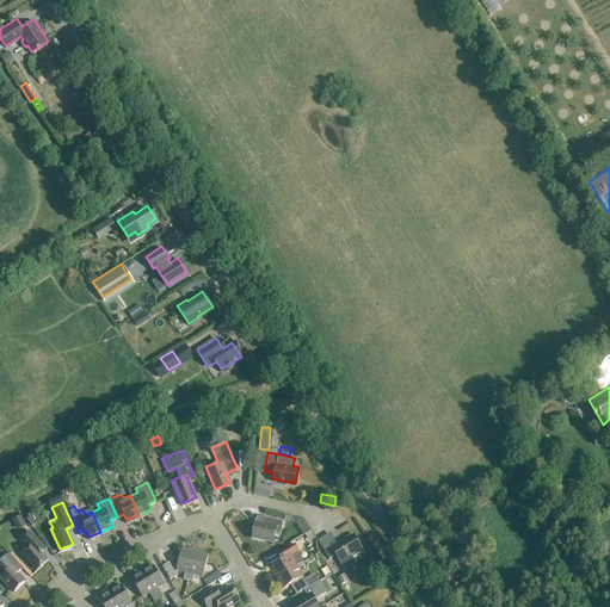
[(11,519),(16,526),(24,521),(19,513),(11,519)]
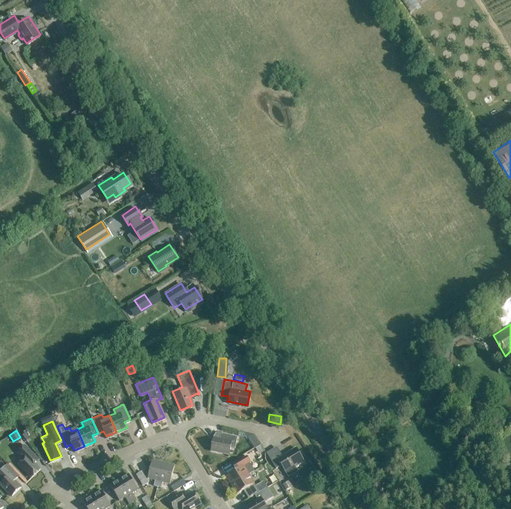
[(253,432),(245,430),(255,445),(259,442),(253,432)]
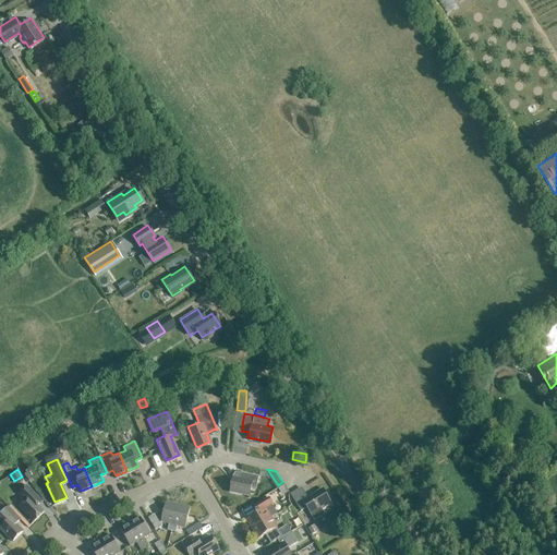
[(255,486),(257,474),(240,471),(238,478),(232,477),(231,475),(229,490),(230,490),(230,489),(247,493),(249,493),(250,485),(255,486)]
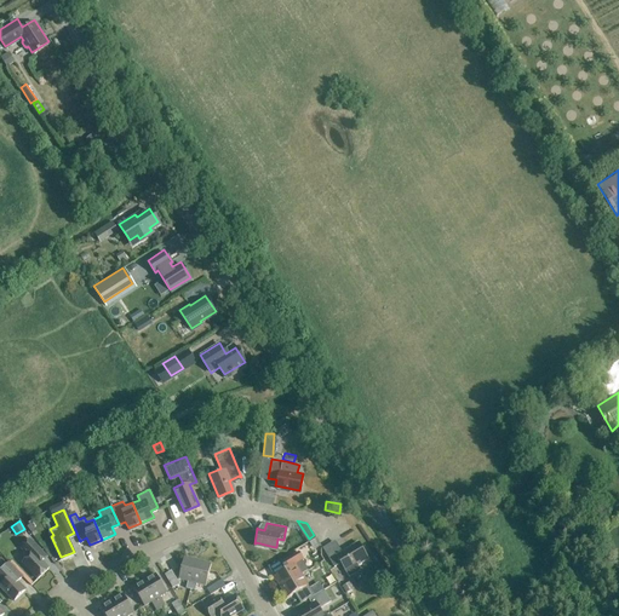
[(34,535),(40,546),(47,542),(41,531),(34,535)]
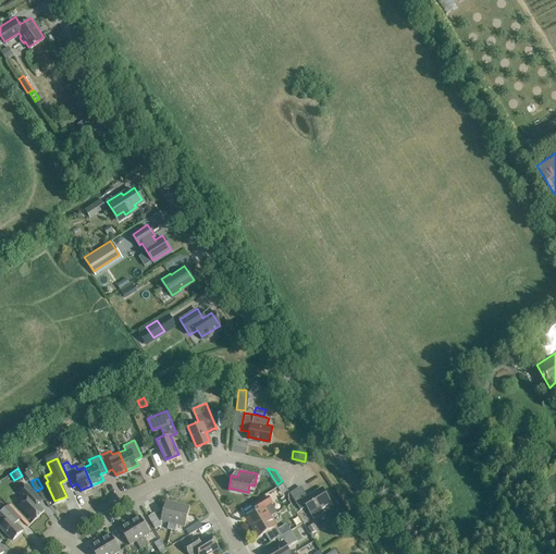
[(26,482),(17,491),(24,497),(19,503),(33,518),(42,508),(32,497),(37,493),(26,482)]
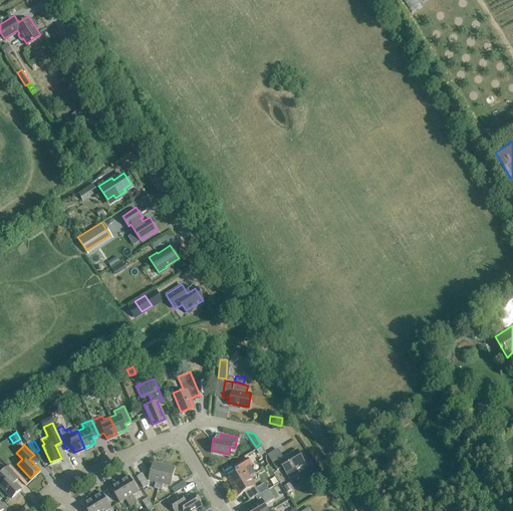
[(294,467),(304,461),(296,448),(278,458),(276,455),(270,459),(276,468),(282,465),(285,471),(293,466),(294,467)]
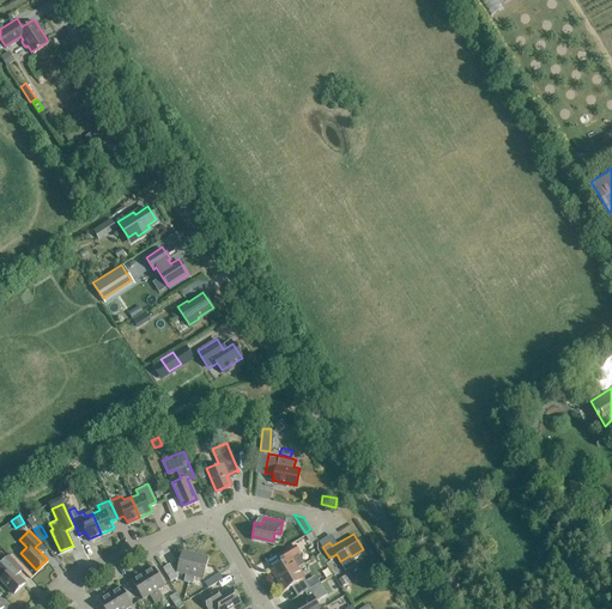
[(300,555),(297,555),(296,552),(298,549),(295,543),(282,552),(285,558),(270,567),(277,578),(297,565),(303,561),(300,555)]
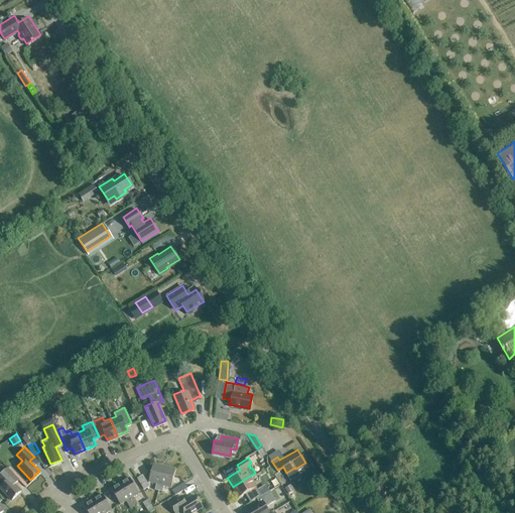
[(153,488),(157,488),(163,465),(152,462),(147,480),(155,482),(153,488)]
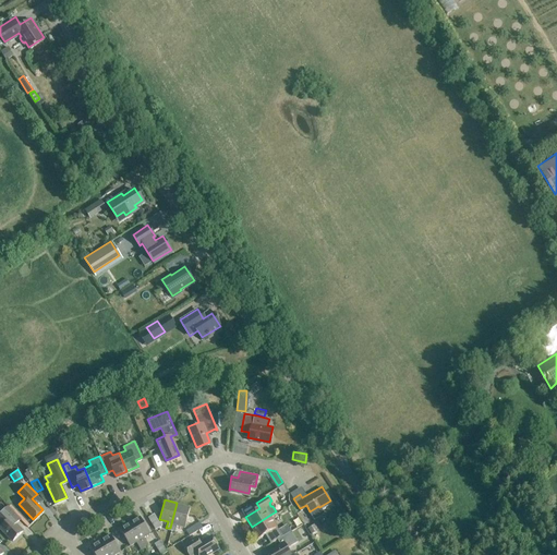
[(189,506),(177,503),(170,528),(174,529),(176,523),(184,525),(189,506)]
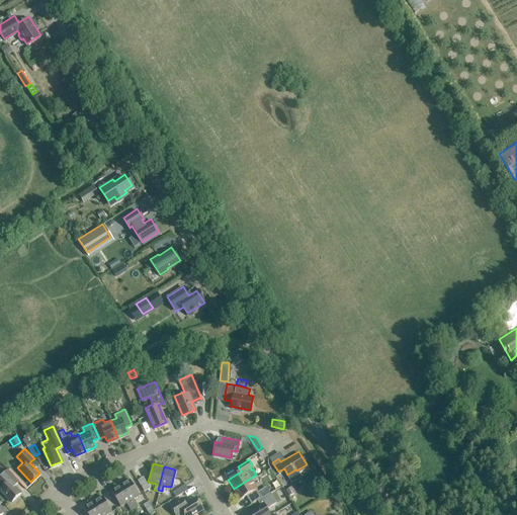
[(0,488),(0,489),(11,501),(21,491),(14,484),(18,480),(6,467),(0,474),(0,488)]
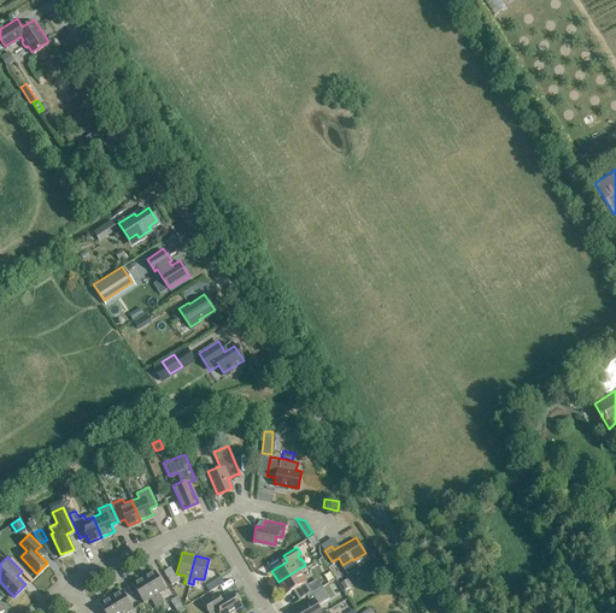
[(263,565),(267,572),(276,567),(271,560),(263,565)]
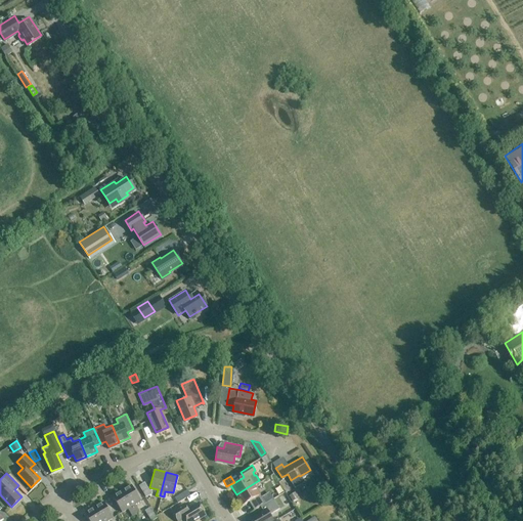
[(138,483),(145,495),(150,491),(143,480),(138,483)]
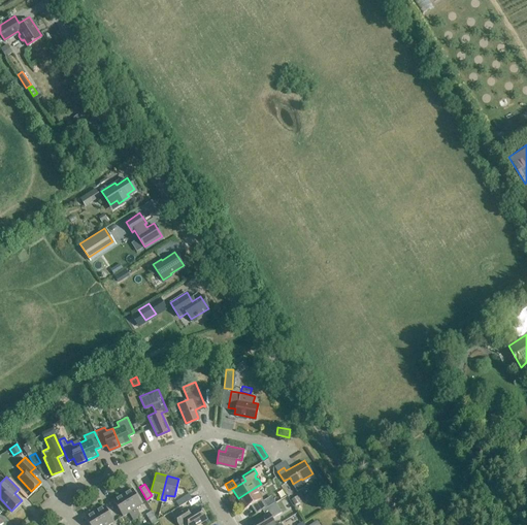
[(122,493),(136,516),(139,514),(135,506),(141,502),(132,487),(122,493)]
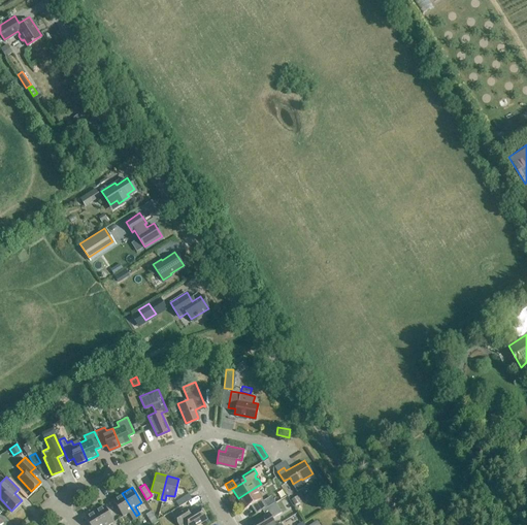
[(256,487),(238,498),(243,507),(257,499),(260,504),(264,502),(261,496),(256,487)]
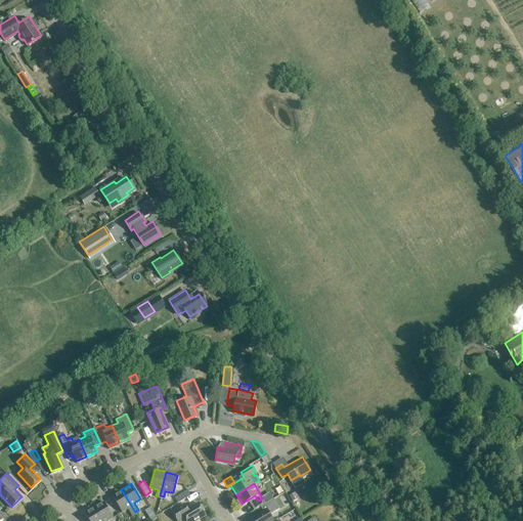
[(135,512),(121,489),(112,494),(121,511),(127,507),(131,514),(135,512)]
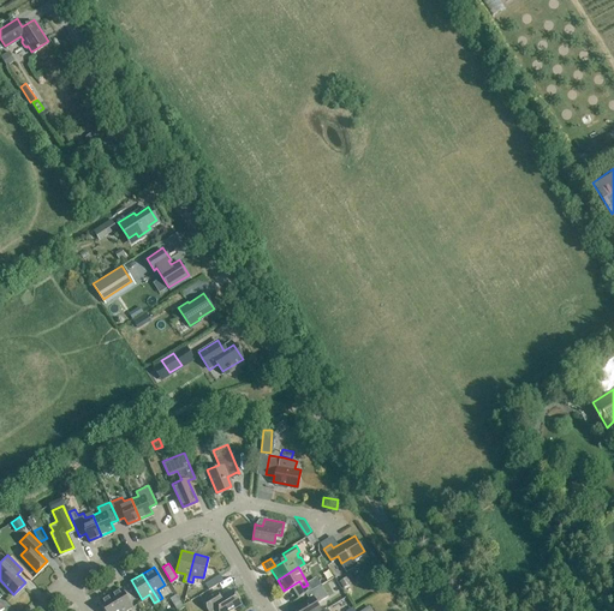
[(207,587),(219,580),(215,574),(203,581),(207,587)]
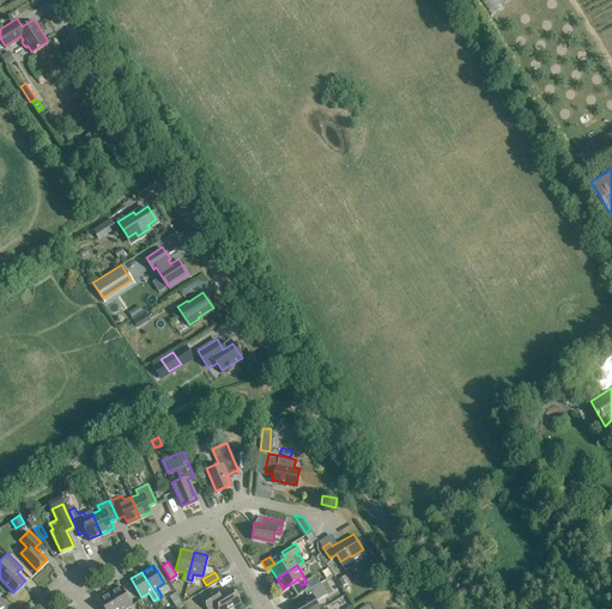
[(308,595),(292,604),(295,608),(314,608),(319,607),(315,598),(321,595),(317,590),(323,588),(319,580),(304,589),(308,595)]
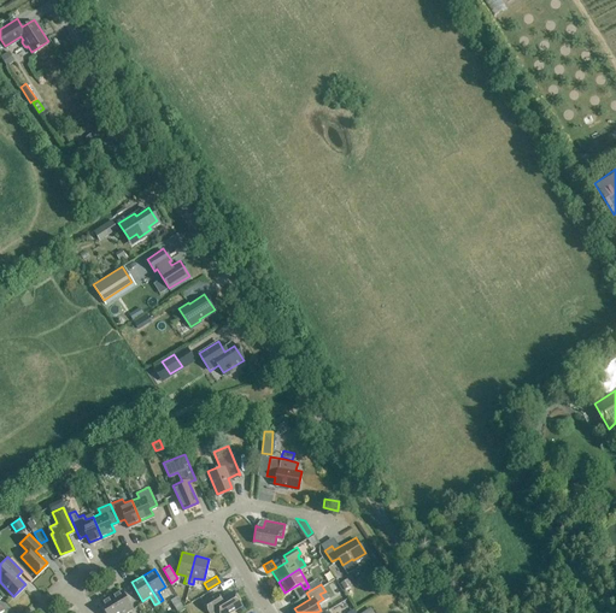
[(110,595),(119,612),(127,612),(125,611),(133,607),(122,588),(110,595)]
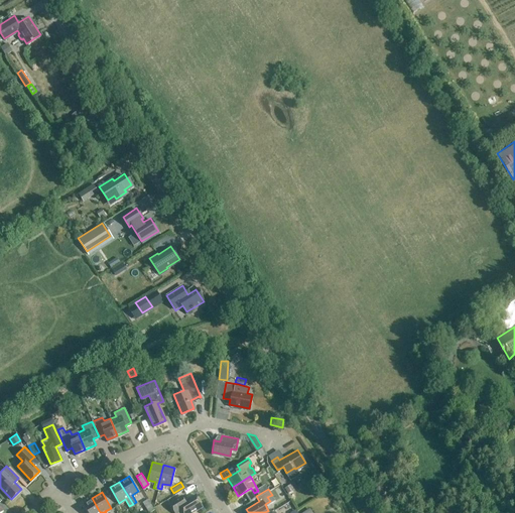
[(183,512),(188,512),(202,505),(195,493),(182,501),(179,495),(168,501),(175,512),(181,509),(183,512)]
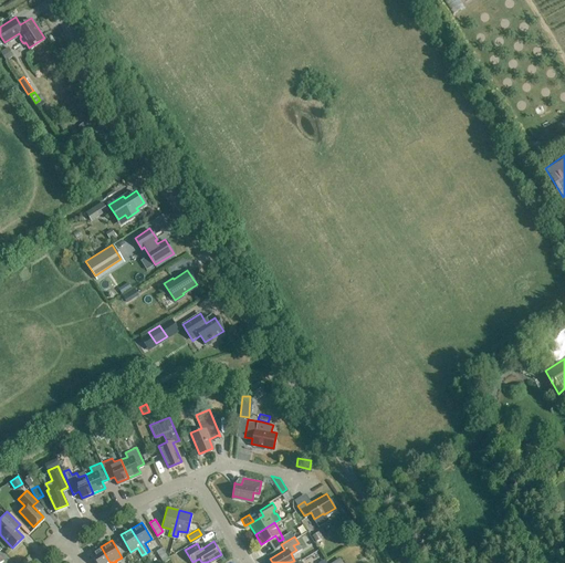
[(110,562),(101,546),(91,552),(96,562),(110,562)]
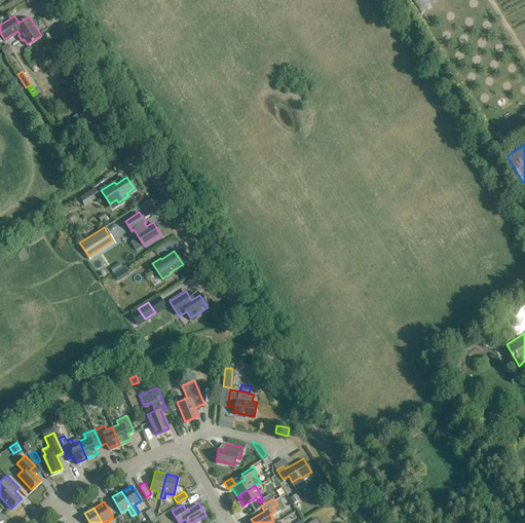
[(151,521),(157,518),(151,508),(145,511),(151,521)]
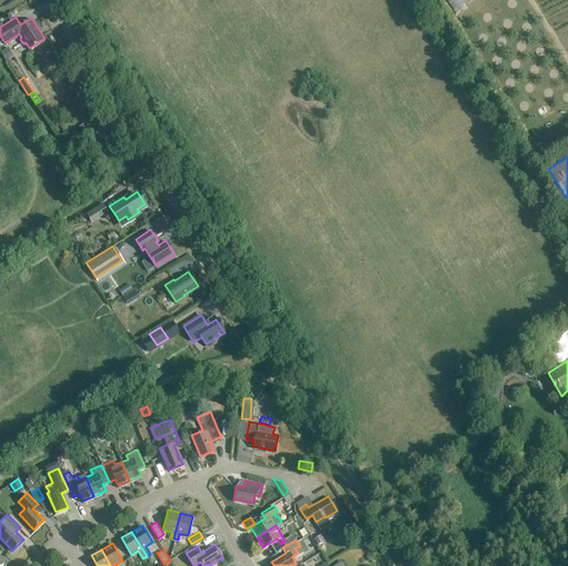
[(360,565),(362,565),(374,560),(369,553),(358,559),(360,565)]
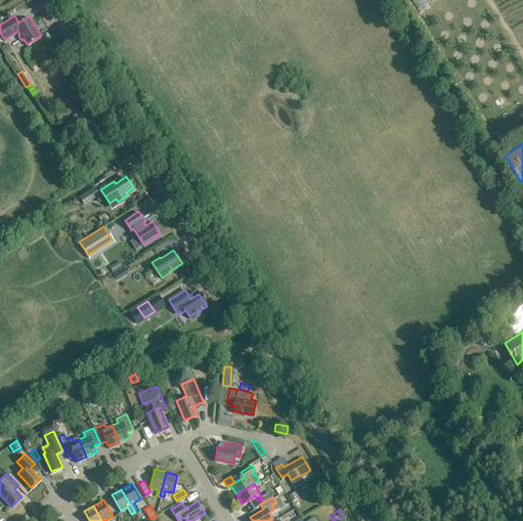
[(316,520),(318,520),(327,518),(323,511),(314,515),(316,520)]
